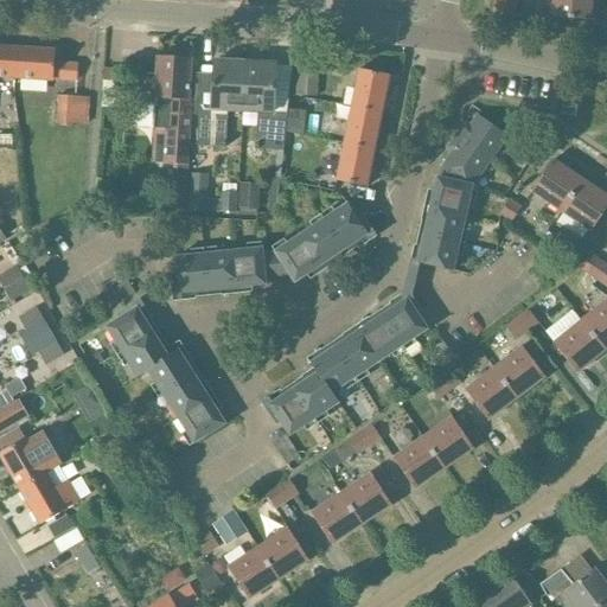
[(517,0),(496,0),(494,18),(516,20),(517,0)]
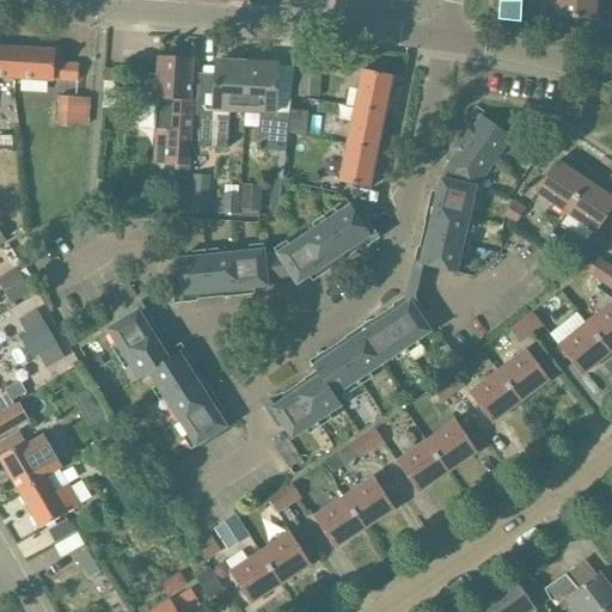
[(597,0),(558,0),(558,18),(597,20),(597,0)]
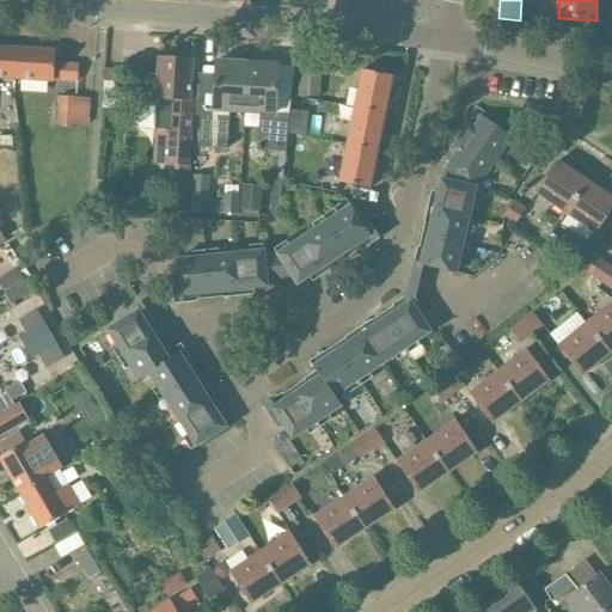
[(0,48),(0,77),(14,78),(16,49),(0,48)]
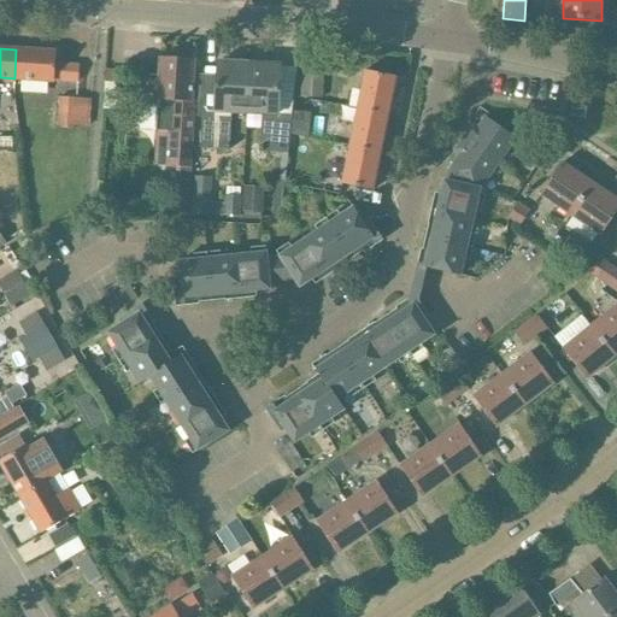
[(54,53),(16,50),(15,78),(76,83),(77,66),(53,65),(54,53)]
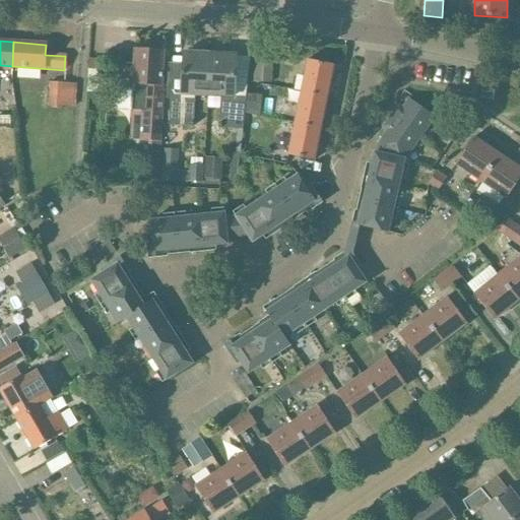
[(130,136),(130,139),(149,140),(164,141),(164,140),(166,112),(161,112),(164,86),(161,86),(164,52),(135,50),(133,85),(130,136)]
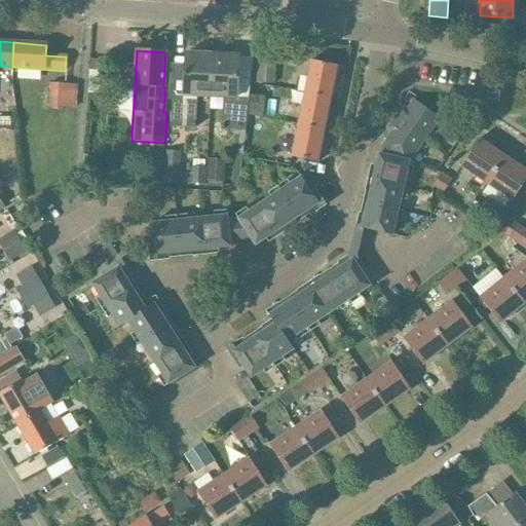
[(210,97),(213,54),(185,53),(184,92),(173,91),(172,127),(195,128),(196,96),(210,97)]
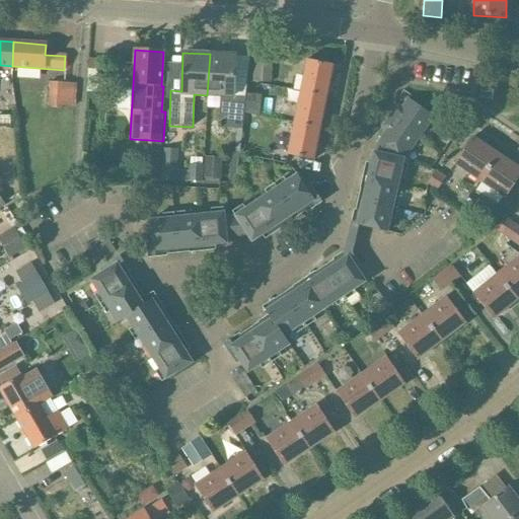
[(243,115),(245,94),(233,94),(235,56),(210,54),(207,95),(220,96),(218,128),(241,129),(243,115)]
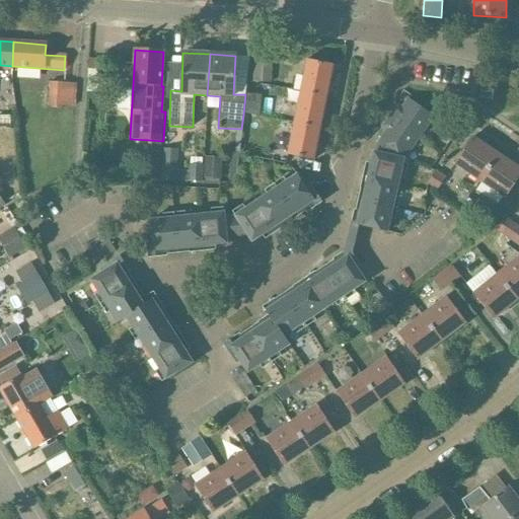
[(299,91),(325,97),(332,66),(305,60),(299,91)]
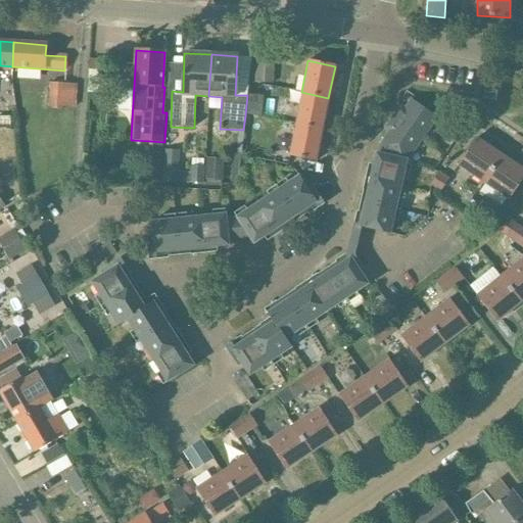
[(275,62),(256,61),(255,83),(274,84),(275,62)]
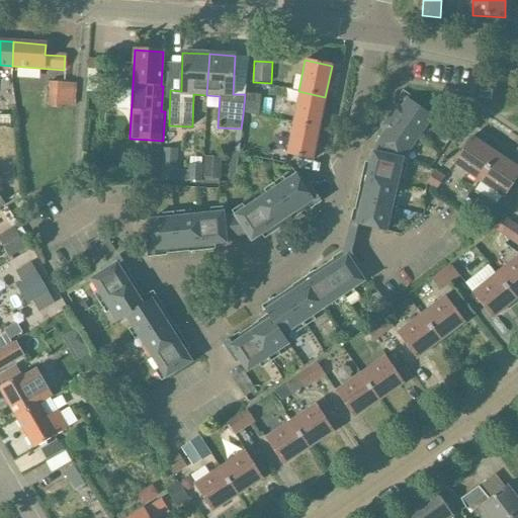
[(77,83),(49,81),(48,106),(63,107),(63,105),(75,106),(77,83)]
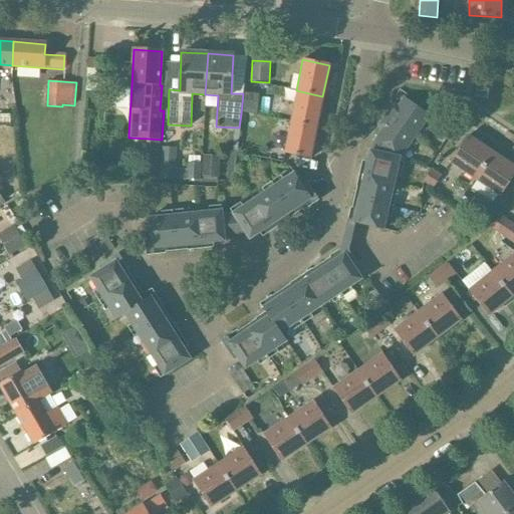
[(296,90),(290,120),(289,121),(316,126),(322,96),(296,90)]
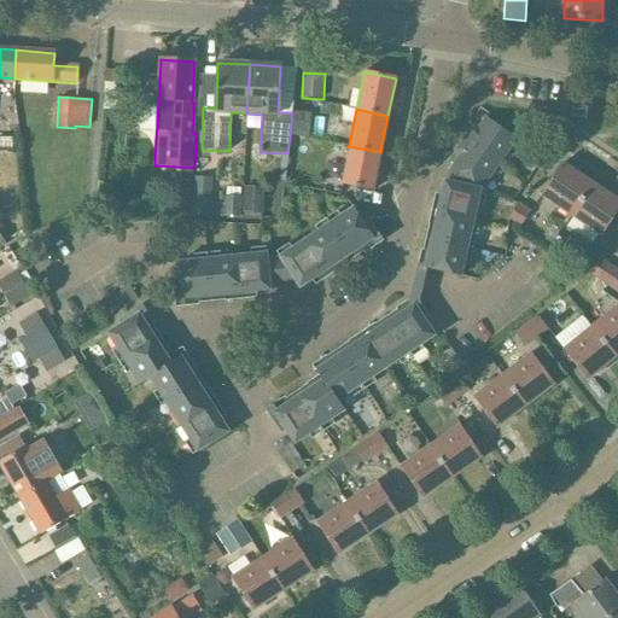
[(313,114),(292,112),(290,136),(310,138),(313,114)]
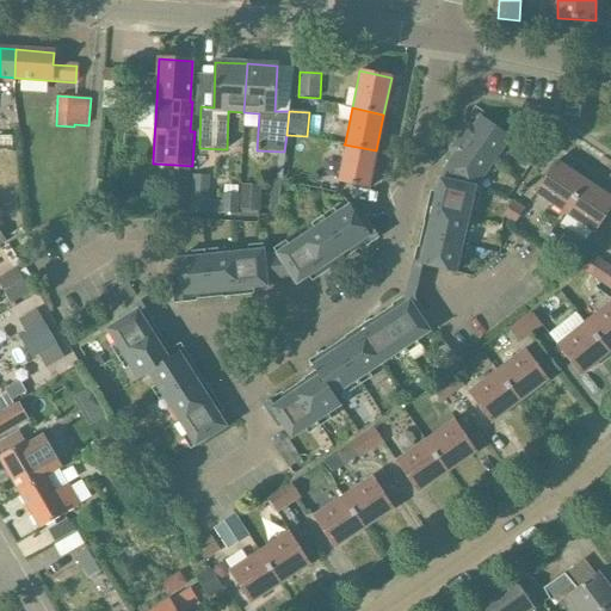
[(460,140),(493,162),(510,139),(481,118),(473,130),(468,127),(460,140)]
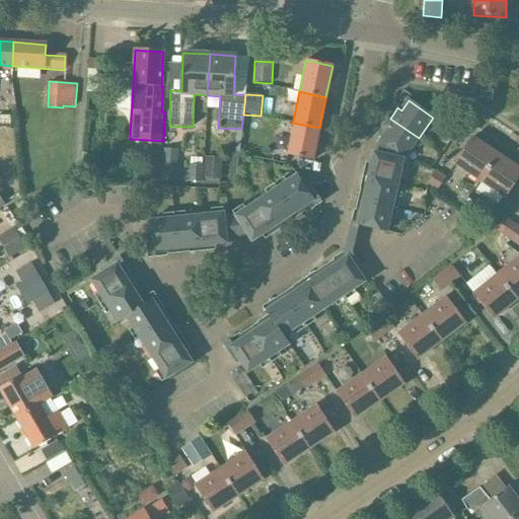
[(419,138),(390,119),(383,129),(387,132),(372,153),(403,160),(419,138)]
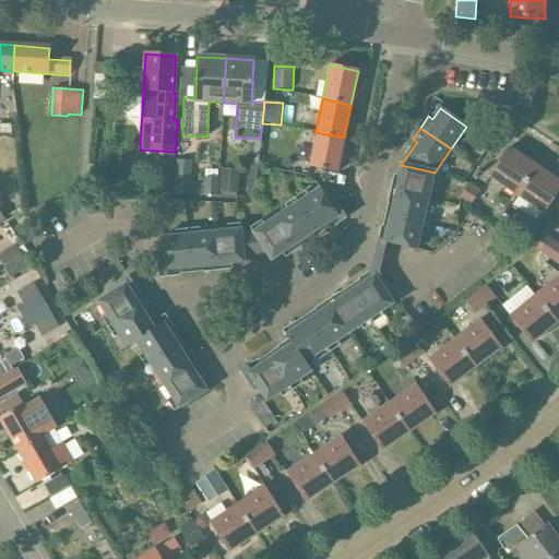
[(344,138),(314,132),(308,166),(336,173),(344,138)]
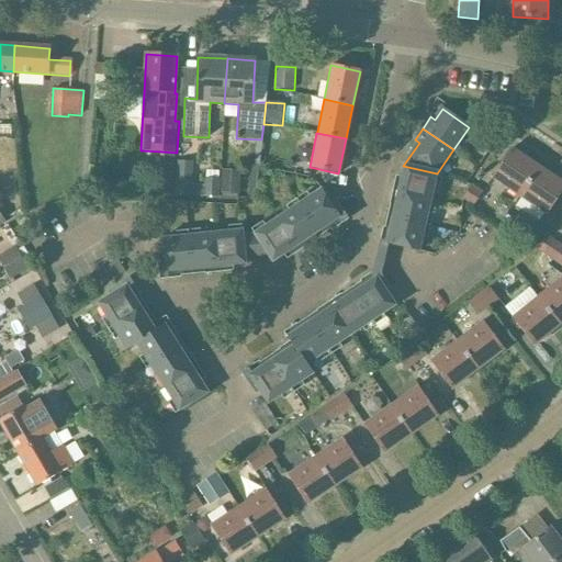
[(520,197),(540,166),(513,148),(492,179),(520,197)]
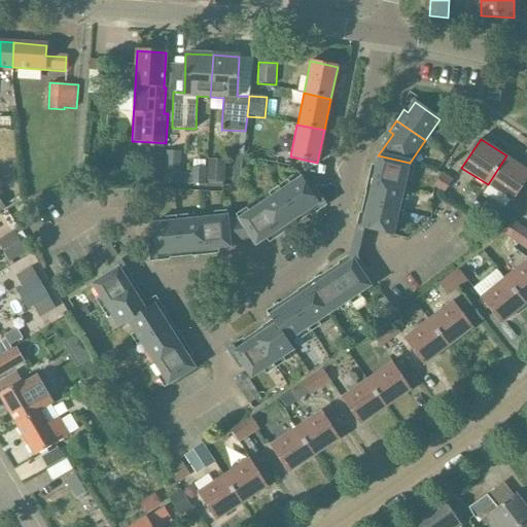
[(166,150),(165,182),(182,183),(206,184),(207,168),(192,167),(192,174),(181,174),(182,151),(166,150)]
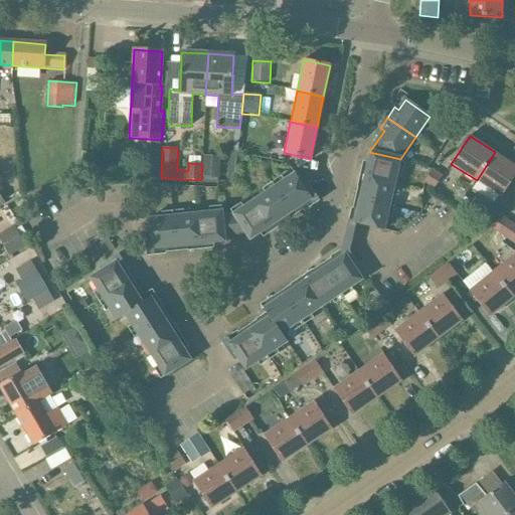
[(404,160),(400,159),(369,152),(366,164),(362,163),(359,175),(394,184),(398,169),(402,170),(404,160)]
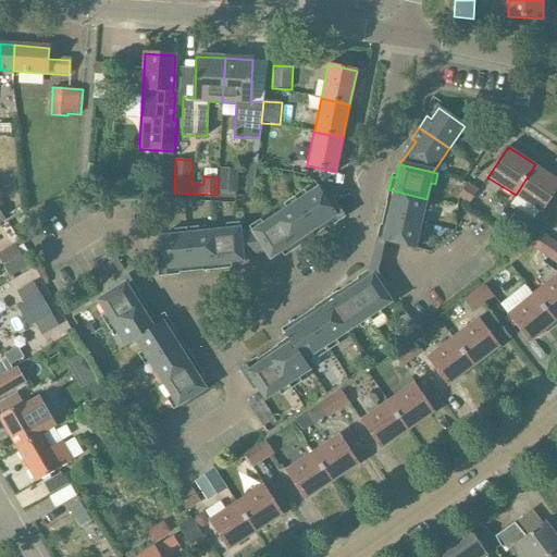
[(556,192),(556,178),(535,164),(516,195),(543,213),(556,192)]
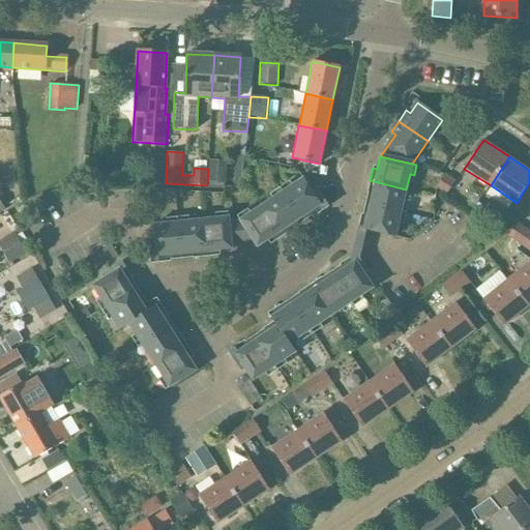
[(228,162),(209,160),(208,183),(227,183),(228,162)]
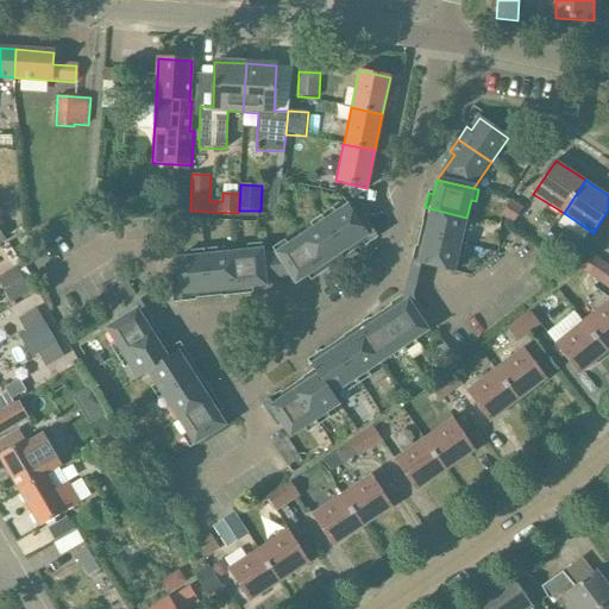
[(324,218),(346,251),(356,245),(359,251),(378,238),(365,217),(359,220),(350,206),(338,214),(334,211),(324,218)]
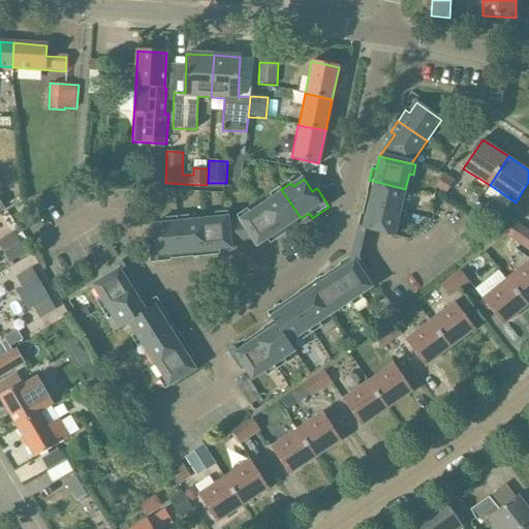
[(371,193),(369,205),(402,214),(405,201),(402,200),(405,189),(369,180),(366,192),(371,193)]
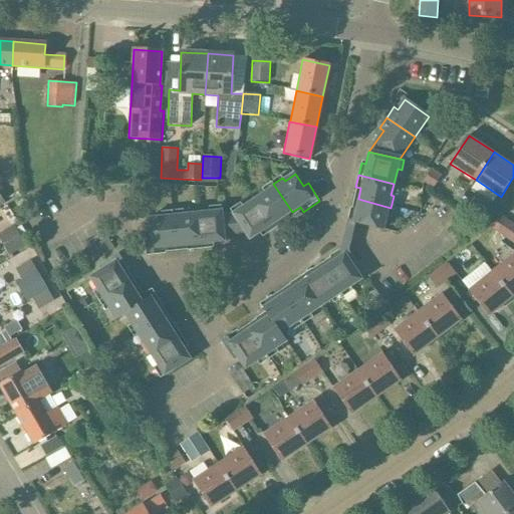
[(266,193),(254,201),(274,230),(284,223),(282,219),(292,212),(273,184),(264,189),(266,193)]
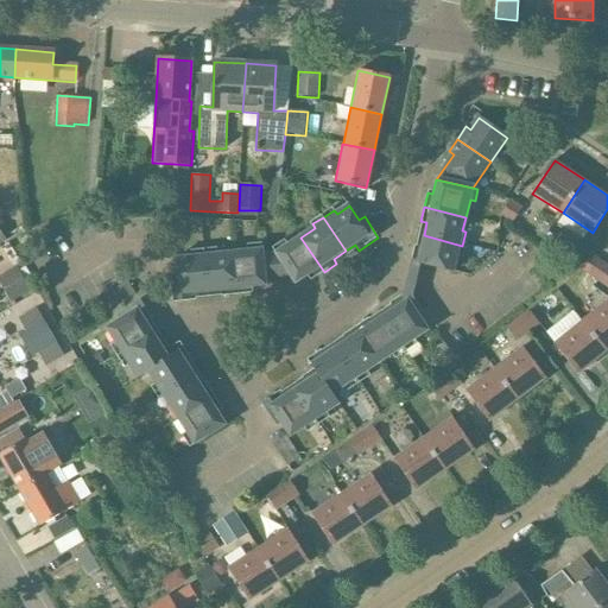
[(550,233),(543,244),(562,257),(569,246),(550,233)]
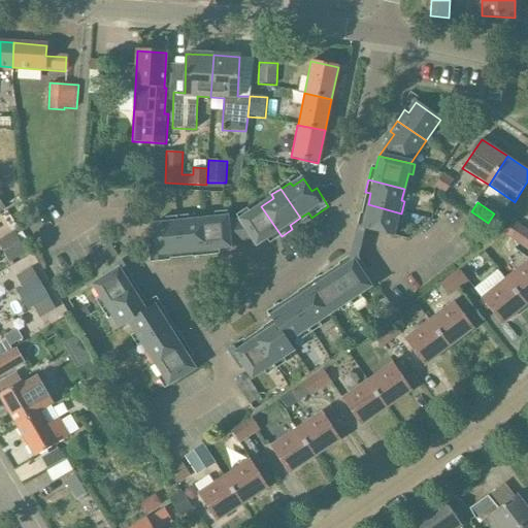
[(401,213),(368,204),(365,216),(359,215),(356,227),(391,236),(395,222),(399,223),(401,213)]
